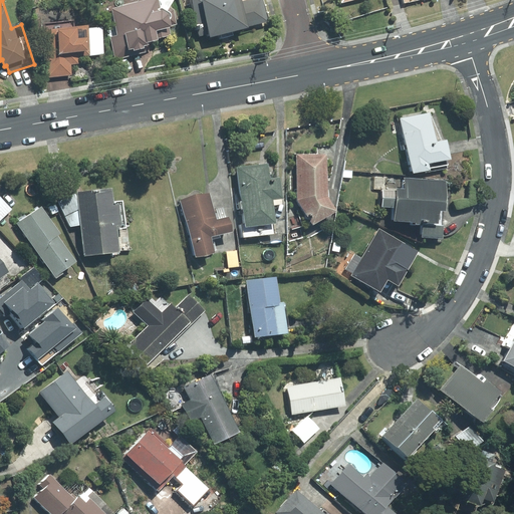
[(111,8),(117,35),(110,37),(116,59),(147,52),(145,44),(159,40),(158,38),(172,35),(170,27),(178,25),(174,10),(171,5),(174,0),(138,0),(138,1),(111,8)]
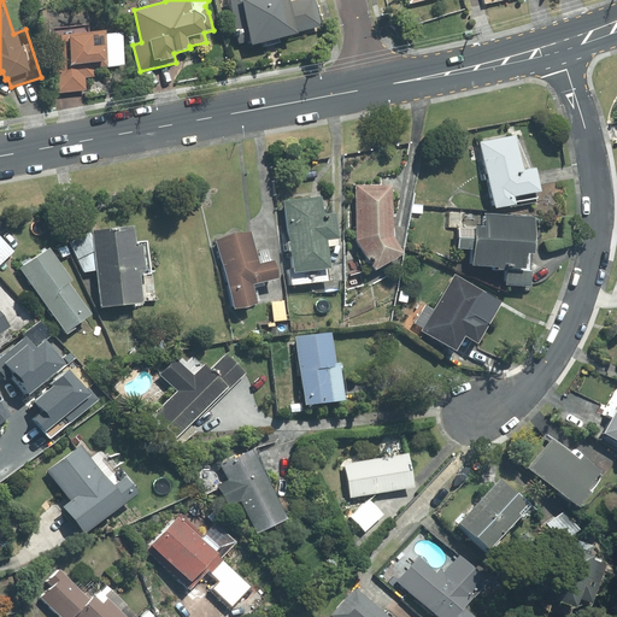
[(229,0),(240,42),(253,40),(253,43),(299,33),(298,31),(321,27),(313,0),(292,0),(229,0)]
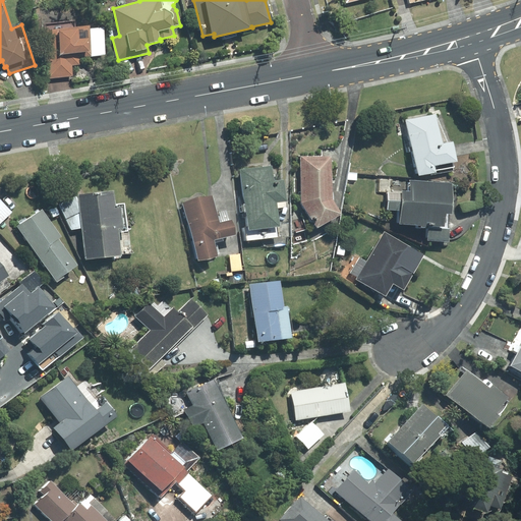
[(46,31),(44,32),(49,78),(72,75),(72,65),(79,64),(79,57),(106,54),(103,29),(90,30),(90,26),(75,29),(75,20),(45,24),(46,31)]
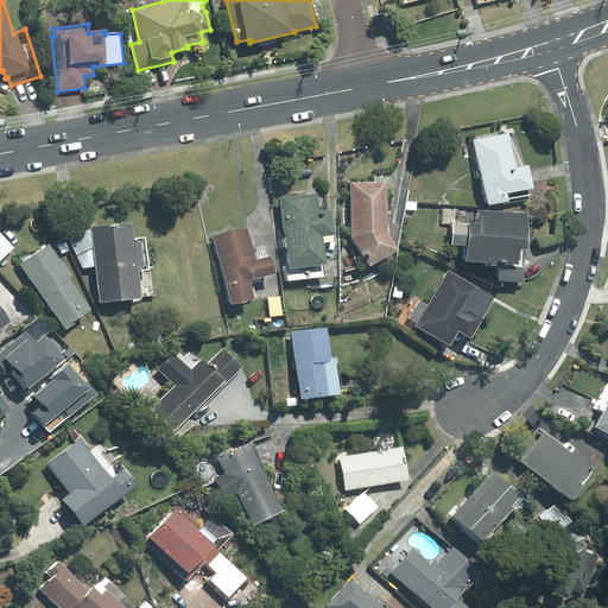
[(508,133),(475,140),(488,206),(530,197),(527,189),(532,188),(529,166),(517,169),(508,133)]
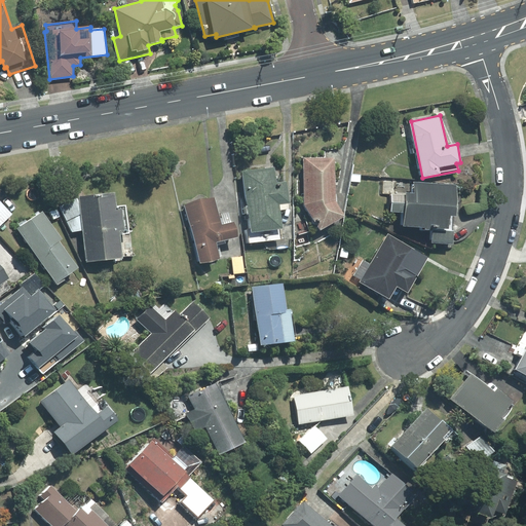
[(335,158),(304,159),(305,204),(321,230),(344,216),(335,201),(335,158)]
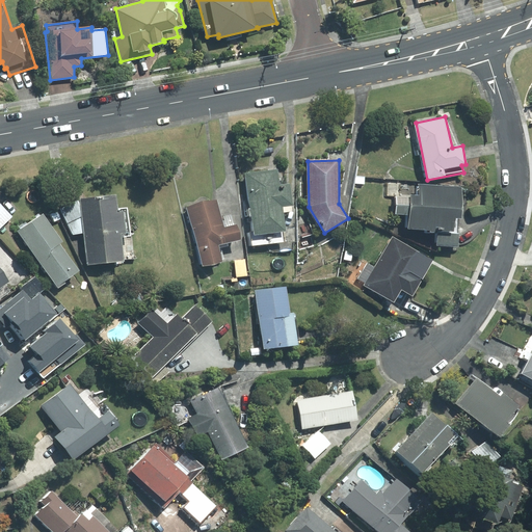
[(277,170),(246,174),(254,232),(250,232),(253,246),(287,242),(282,206),(293,205),(290,184),(280,186),(277,170)]
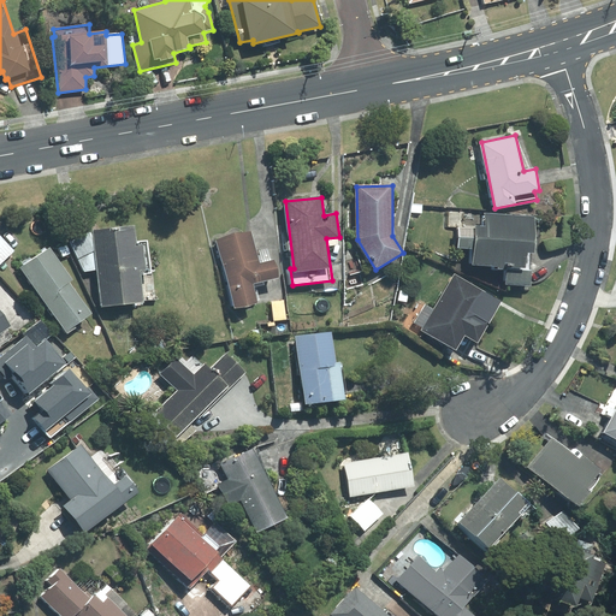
[(537,215),(486,214),(486,226),(458,225),(457,249),(473,249),(472,266),(507,267),(531,268),(531,253),(534,253),(537,215)]
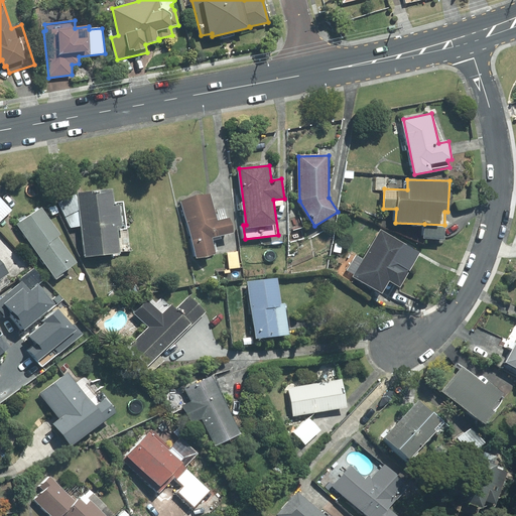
[(114,203),(112,188),(78,192),(78,195),(82,226),(85,256),(129,251),(124,202),(114,203)]
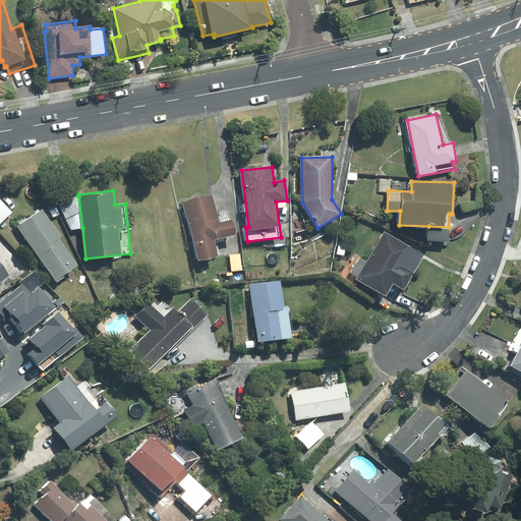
[(214,240),(235,234),(231,220),(229,221),(226,210),(219,212),(220,216),(218,216),(213,195),(183,204),(198,262),(218,256),(214,240)]
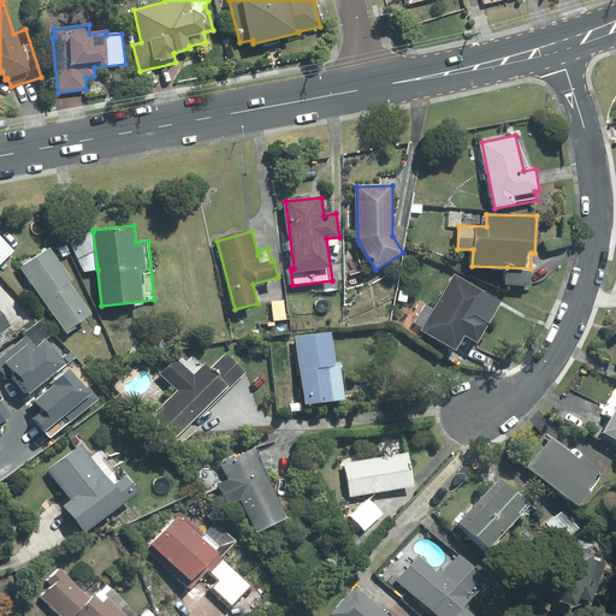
[(71,241),(86,271),(98,270),(93,232),(71,241)]
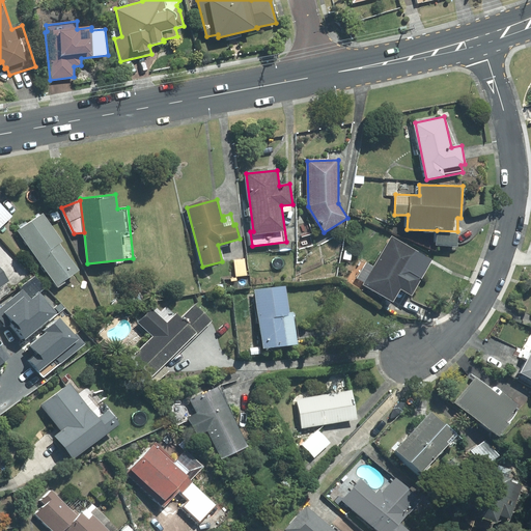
[(0,202),(0,227),(12,216),(0,202)]
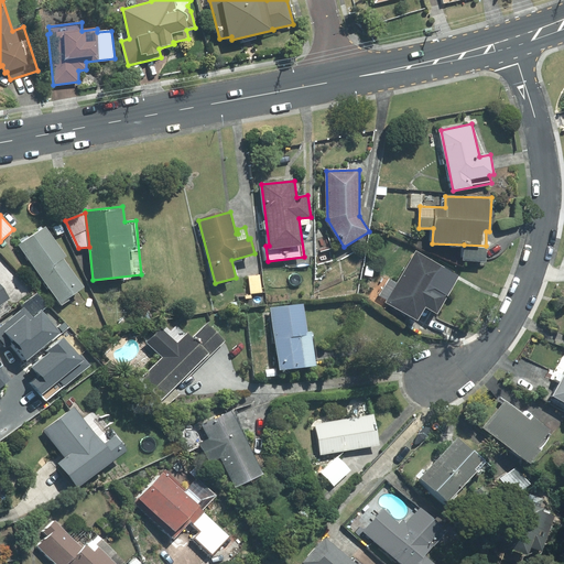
[(68,299),(84,288),(64,259),(67,257),(46,226),(19,246),(62,305),(69,300),(68,299)]
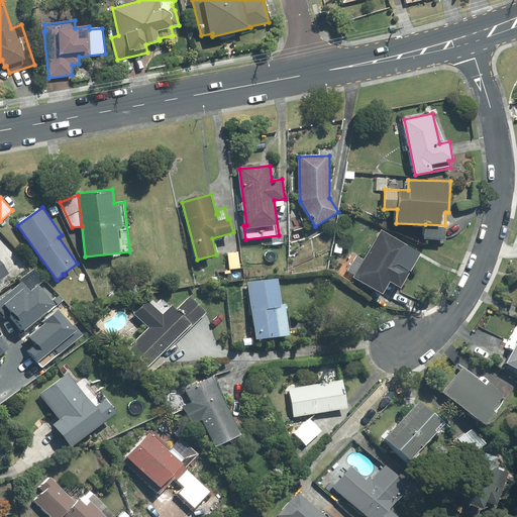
[(444,240),(445,225),(425,224),(424,238),(444,240)]
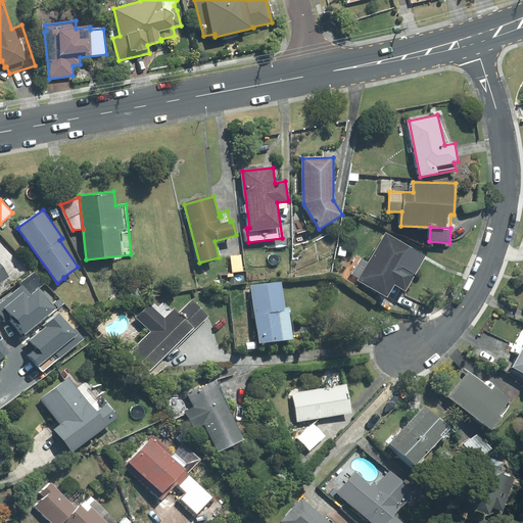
[(406,290),(426,255),(386,233),(359,280),(387,297),(394,284),(406,290)]
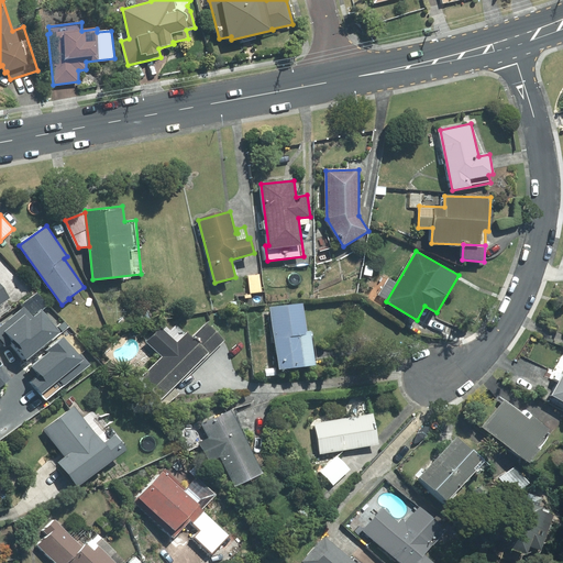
[(260,275),(249,276),(251,293),(262,291),(260,275)]
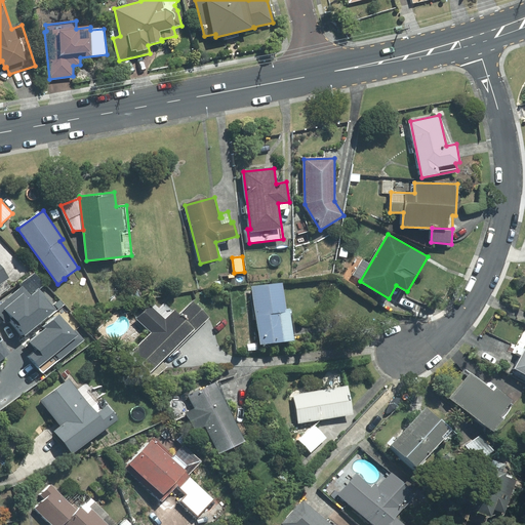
[(0,286),(0,285),(0,283),(8,278),(0,266),(0,286)]
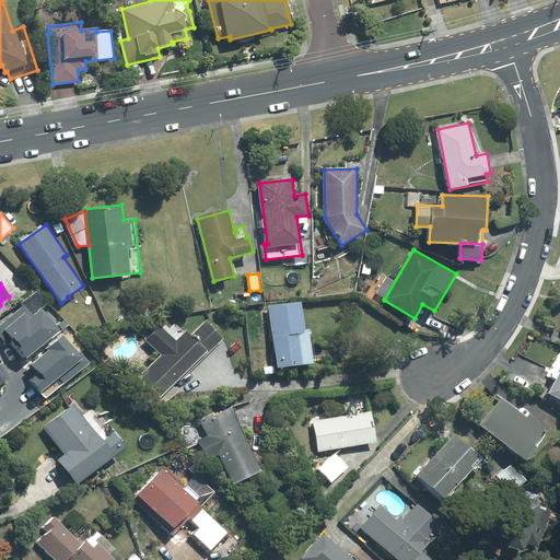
[(305,330),(301,302),(269,306),(278,368),(314,363),(310,330),(305,330)]
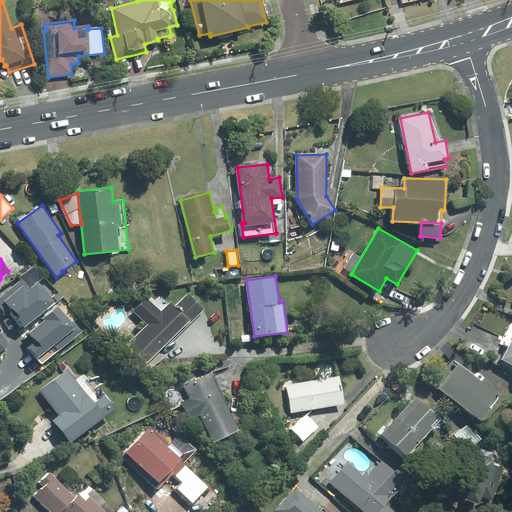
[(22,279),(0,297),(0,308),(6,315),(9,312),(23,329),(54,302),(38,283),(30,289),(22,279)]
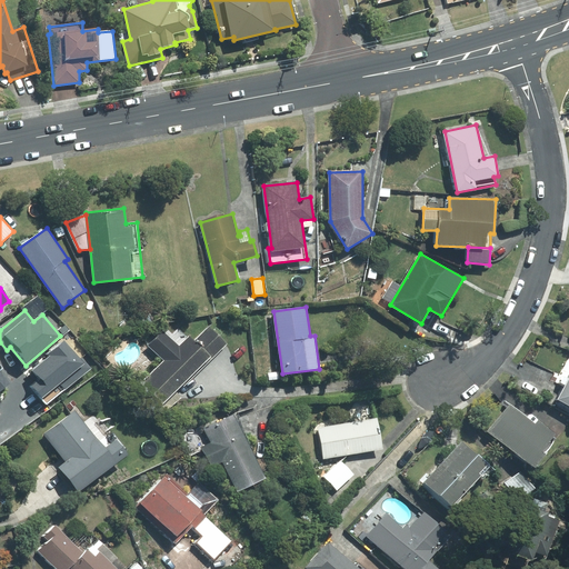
[(130,318),(132,327),(150,323),(148,313),(130,318)]
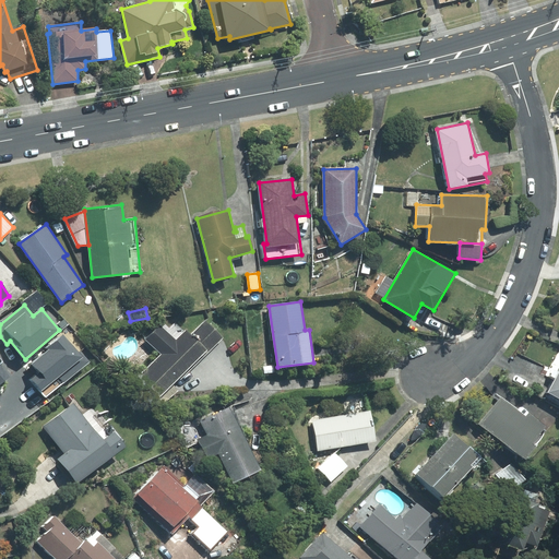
[(139,377),(165,404),(178,391),(173,384),(179,378),(180,379),(223,337),(205,321),(191,335),(187,330),(176,341),(161,324),(146,340),(161,355),(139,377)]
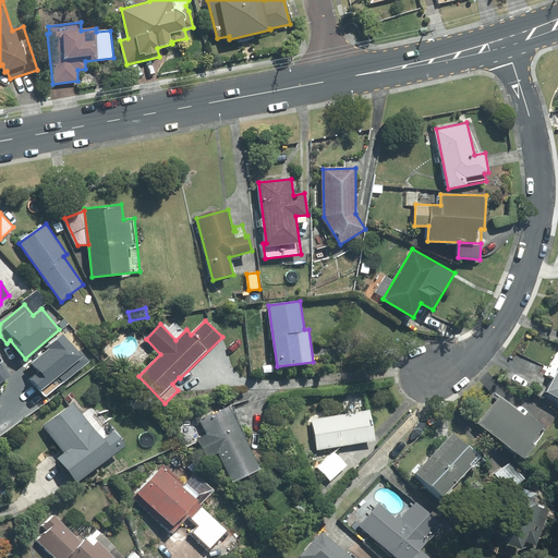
[(32,364),(38,372),(31,378),(41,391),(59,377),(63,383),(89,361),(81,350),(79,351),(64,334),(48,347),(50,349),(32,364)]
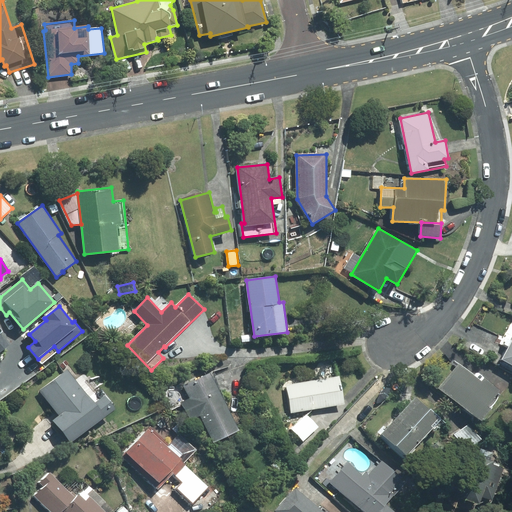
[(508,348),(502,359),(511,364),(511,320),(499,344),(508,348)]
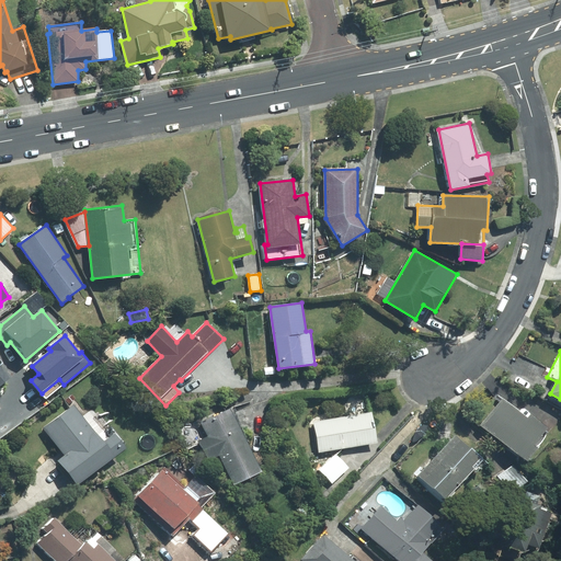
[(535,445),(548,427),(531,414),(528,419),(502,399),(482,425),(528,461),(538,448),(535,445)]
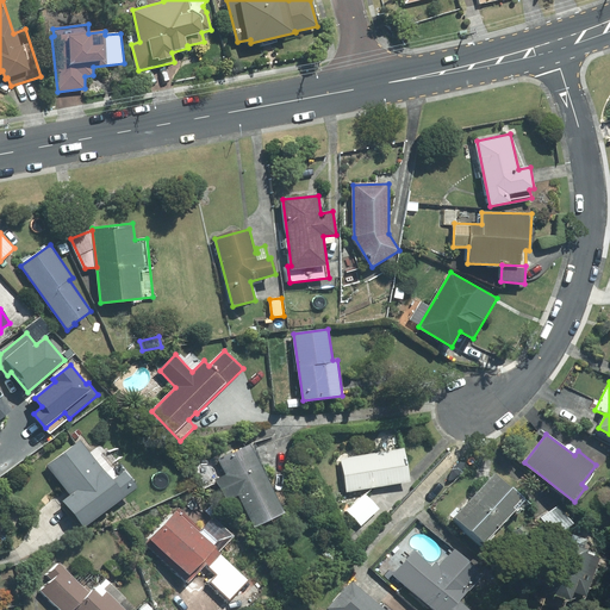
[(113,480),(81,440),(48,466),(70,495),(63,502),(85,528),(136,487),(124,472),(113,480)]
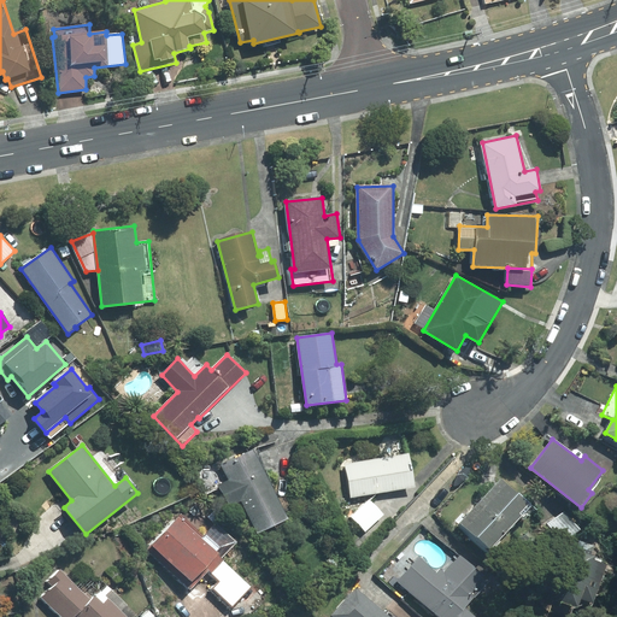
[(253,451),(223,466),(230,480),(219,486),(230,505),(242,499),(258,532),(286,518),(253,451)]
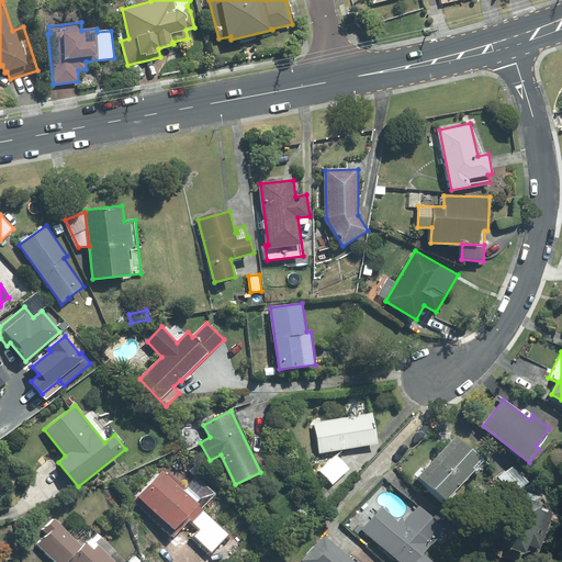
[(378,444),(372,413),(315,423),(319,453),(378,444)]
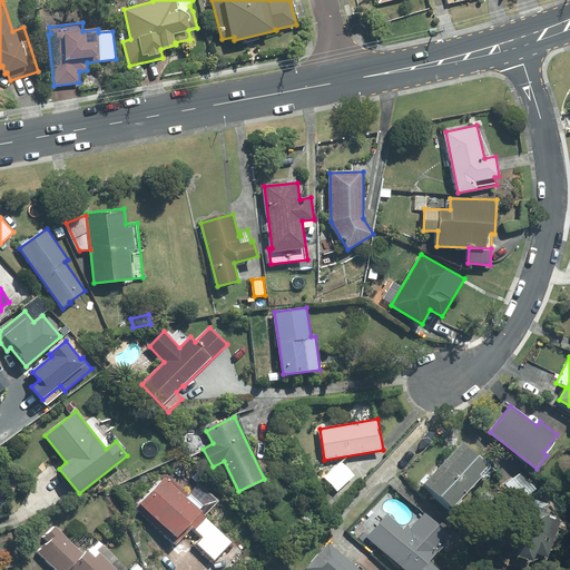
[(494,469),(462,442),(425,483),(454,509),(482,477),(484,480),(494,469)]
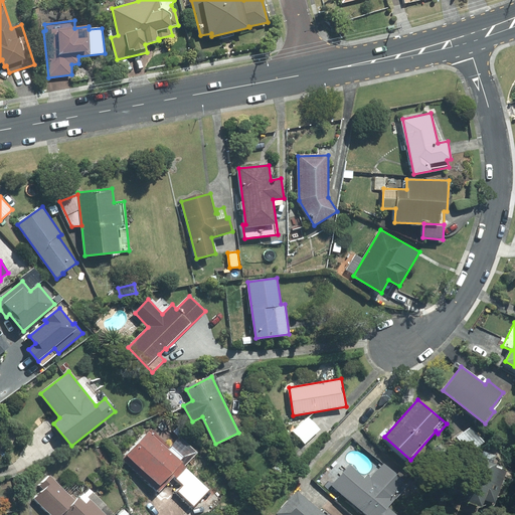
[(320,430),(308,417),(294,432),(305,444),(320,430)]
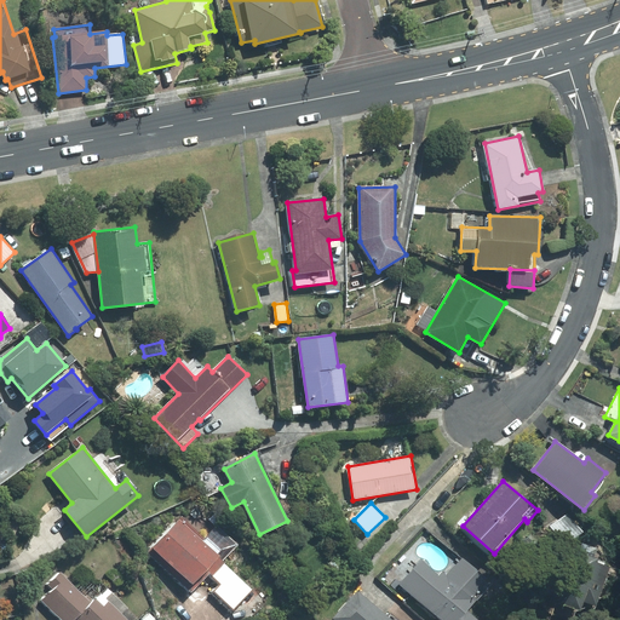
[(569,514),(551,526),(566,545),(584,532),(569,514)]
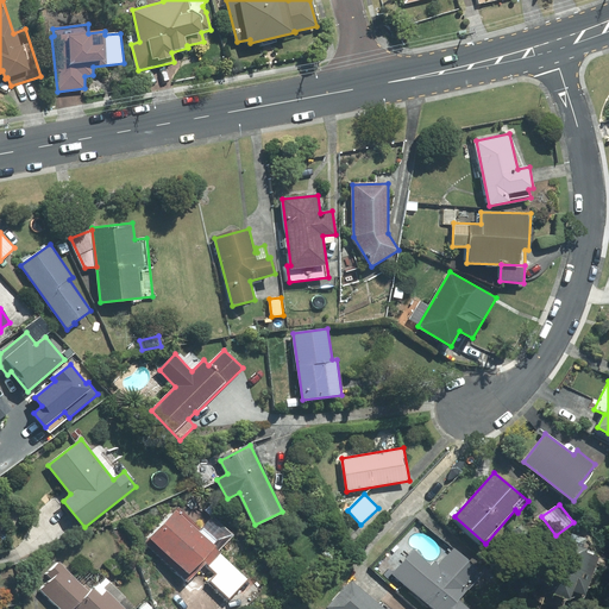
[(206,564),(218,575),(212,581),(230,597),(246,578),(218,552),(232,535),(212,518),(200,531),(176,508),(144,542),(188,583),(206,564)]
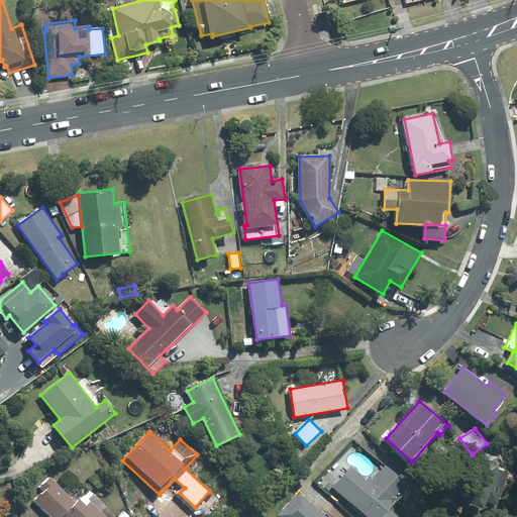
[(497,506),(509,471),(468,456),(451,500),(484,510),(487,502),(497,506)]
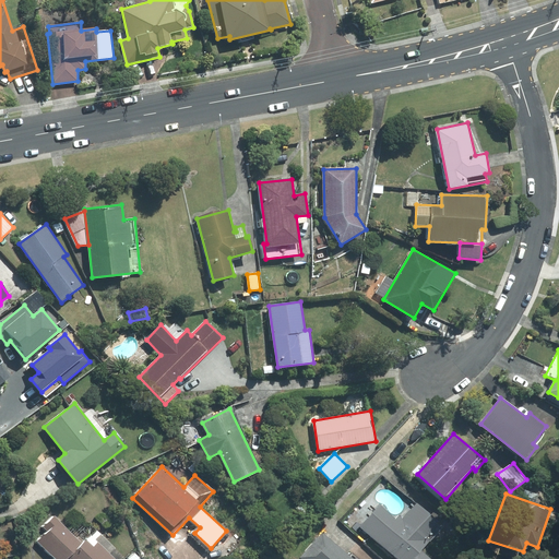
[(302,501),(294,508),(301,519),(310,512),(302,501)]
